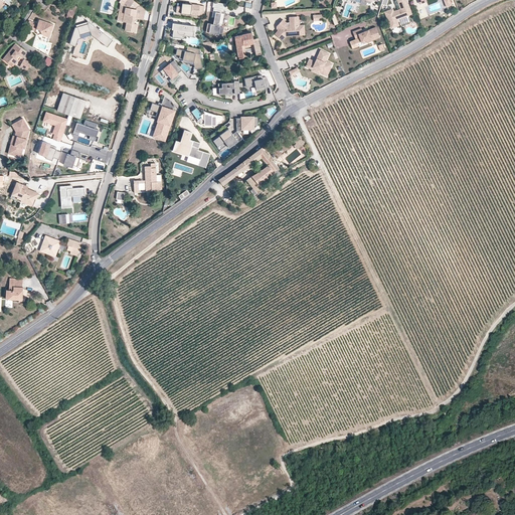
[(126,0),(123,5),(121,5),(118,20),(123,21),(126,6),(130,0),(126,0)]
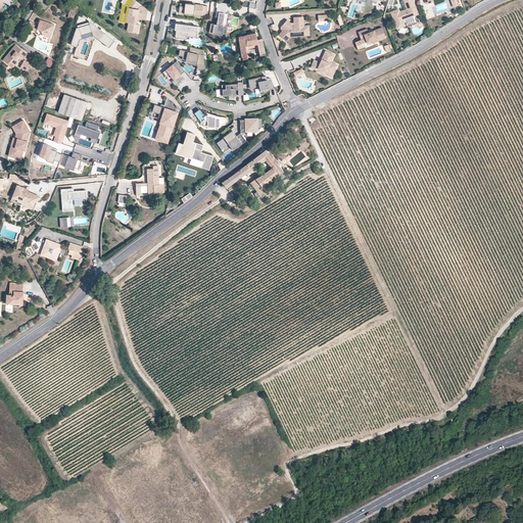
[(141,4),(135,0),(132,0),(128,6),(125,21),(129,21),(127,30),(138,32),(139,24),(136,24),(137,17),(139,17),(140,12),(138,12),(139,7),(141,4)]
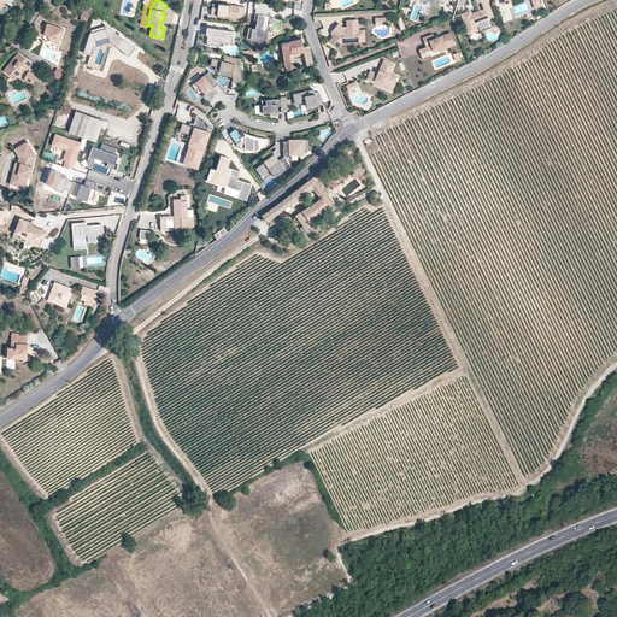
[(476,0),(481,11),(470,15),(469,11),(463,13),(466,24),(466,25),(469,33),(477,29),(475,23),(493,16),(486,0),(476,0)]
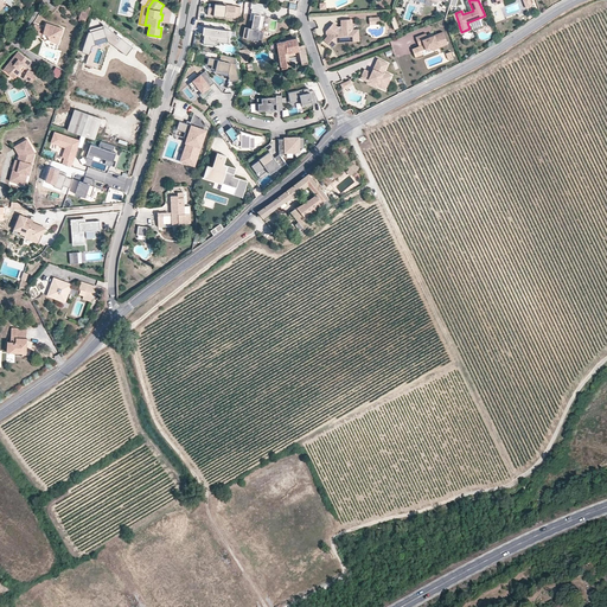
[(266,12),(267,4),(253,1),(250,8),(253,8),(250,20),(253,21),(251,29),(244,27),(243,37),(257,40),(257,39),(262,39),(263,31),(260,30),(259,30),(259,27),(262,29),(264,16),(261,16),(261,13),(263,13),(263,11),(266,12)]
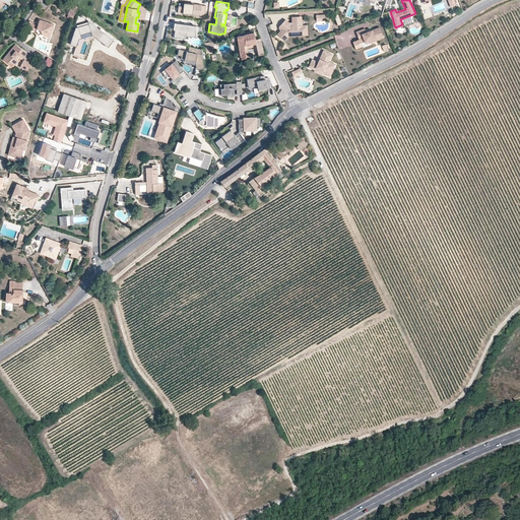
[(206,6),(183,2),(183,6),(178,5),(177,12),(200,16),(204,15),(206,6)]
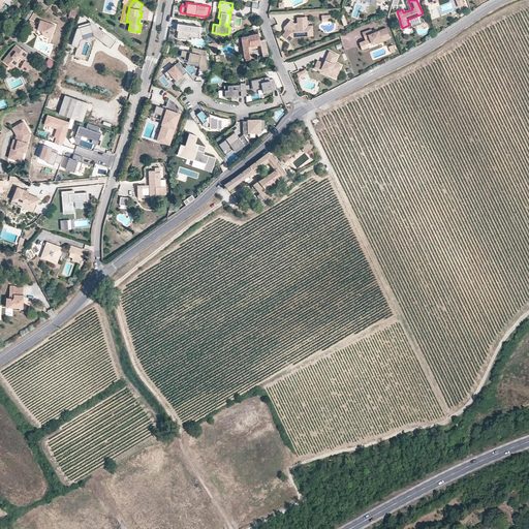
[(79,5),(71,3),(67,17),(74,19),(79,5)]
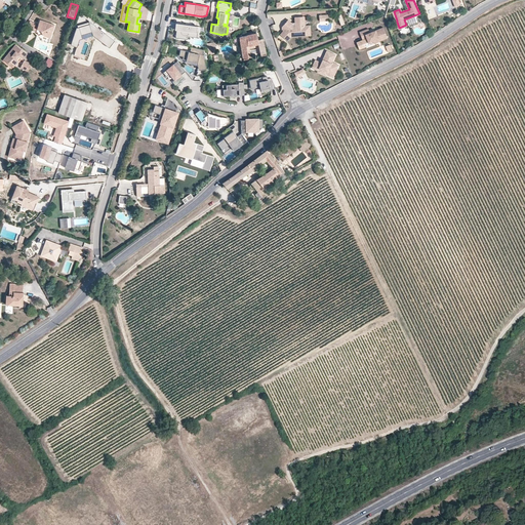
[(148,8),(142,4),(139,7),(138,12),(140,12),(139,17),(146,18),(148,8)]
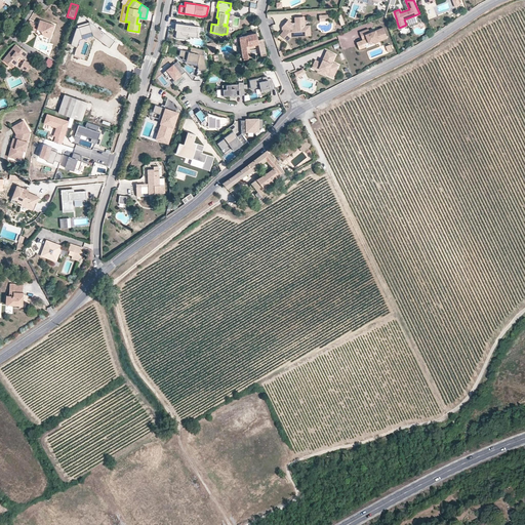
[(346,25),(341,14),(337,16),(341,27),(346,25)]
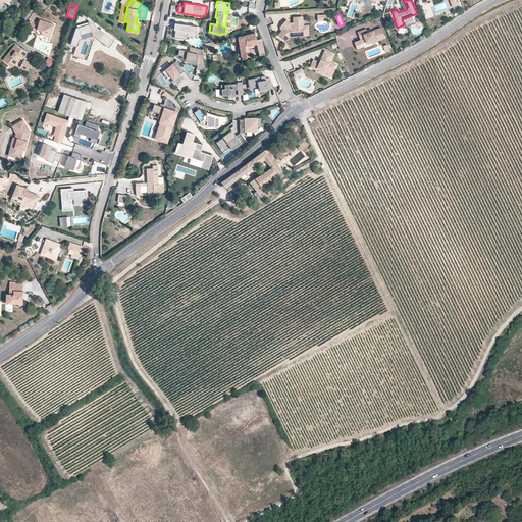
[(303,25),(302,16),(294,17),(294,24),(290,24),(288,27),(284,23),(280,28),(280,29),(281,29),(282,32),(279,35),(286,42),(291,37),(293,35),(305,34),(304,25),(303,25)]
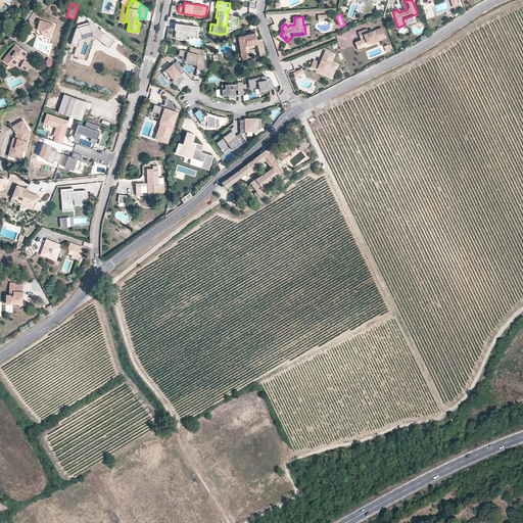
[(55,25),(40,19),(38,26),(34,24),(35,21),(30,20),(28,29),(32,30),(33,28),(36,29),(35,31),(37,32),(39,35),(41,34),(50,37),(55,25)]
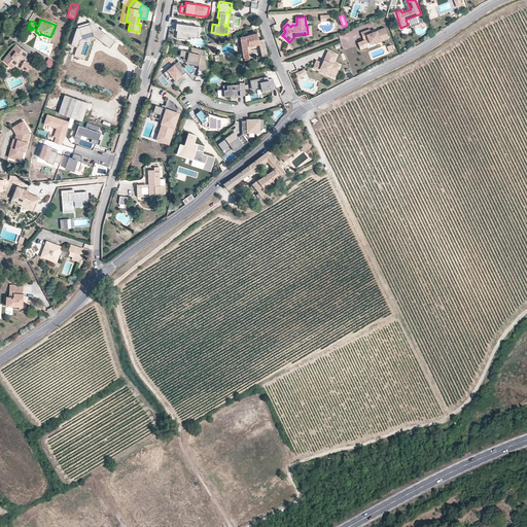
[(77,30),(72,46),(78,49),(80,41),(83,40),(82,37),(93,33),(94,36),(110,48),(115,41),(106,34),(103,37),(99,34),(101,31),(89,22),(90,25),(77,30)]
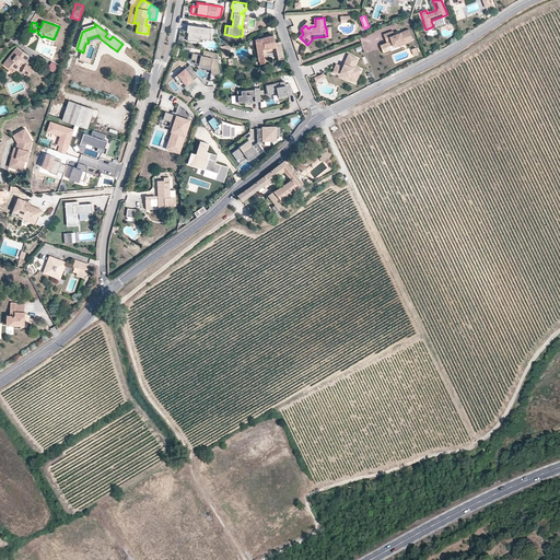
[(209,33),(210,27),(190,24),(188,38),(200,41),(201,39),(210,41),(212,34),(210,33),(209,33)]
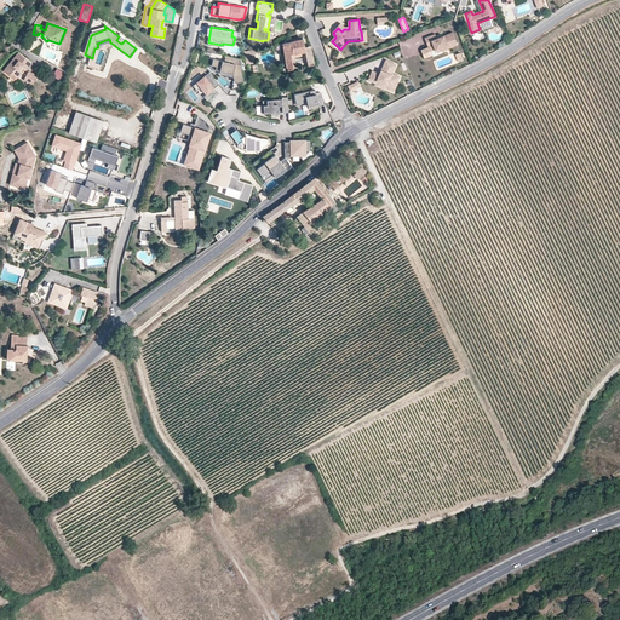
[(368,42),(367,30),(361,30),(362,40),(348,41),(345,44),(368,42)]
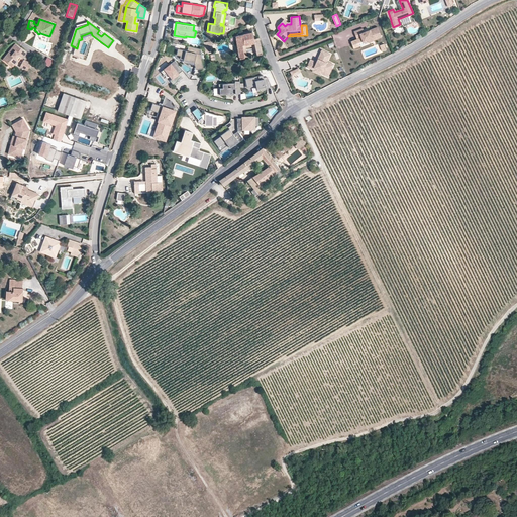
[(351,41),(353,48),(360,45),(359,43),(368,40),(373,38),(374,40),(382,37),(378,26),(365,31),(364,28),(354,31),(357,39),(351,41)]
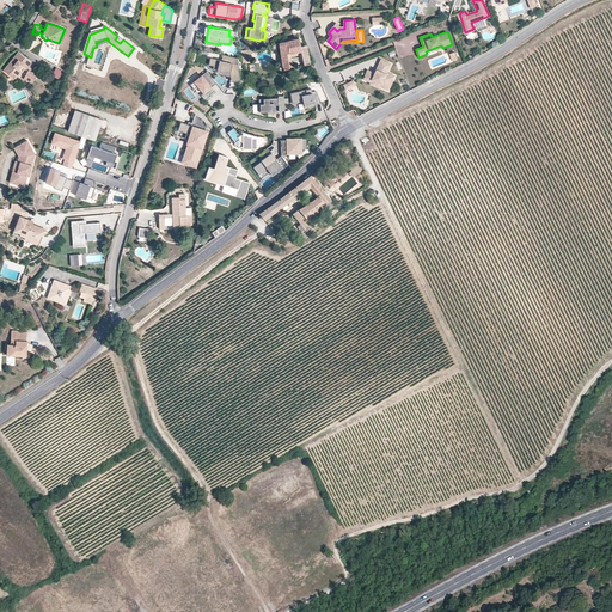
[(301,47),(299,38),(279,43),(285,68),(291,67),(289,63),(287,53),(301,50),(304,61),(305,65),(311,63),(306,46),(301,47)]
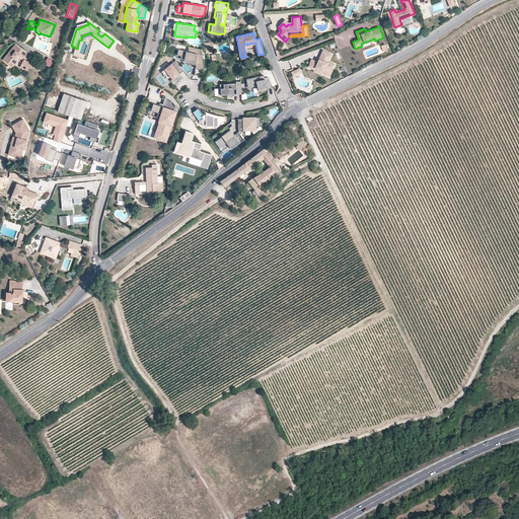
[(214,41),(205,43),(207,53),(215,51),(214,41)]
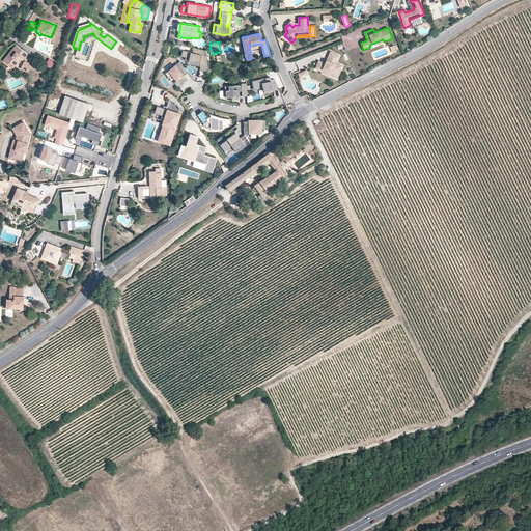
[(263,53),(261,44),(249,46),(251,55),(253,55),(252,49),(260,47),(261,53),(263,53)]
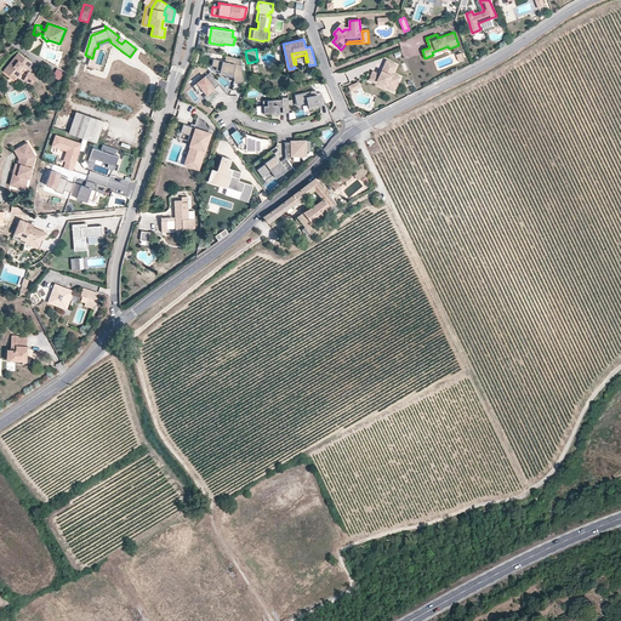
[(33,62),(20,52),(5,70),(10,75),(12,72),(20,77),(23,70),(21,68),(23,66),(26,68),(28,69),(33,62)]
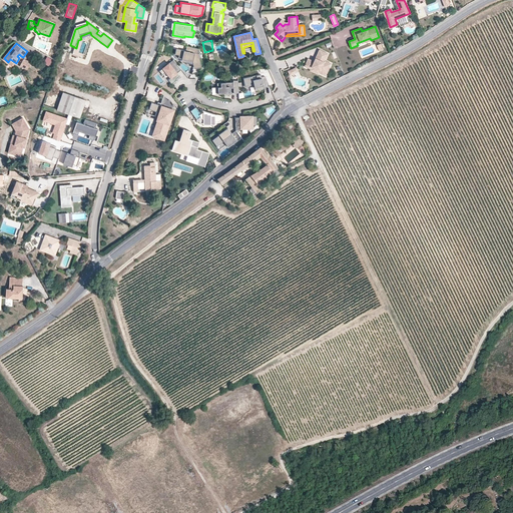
[(199,54),(198,53),(198,49),(187,46),(185,51),(176,49),(175,54),(179,55),(178,58),(182,59),(192,61),(193,64),(194,68),(201,67),(199,58),(199,55),(199,54)]
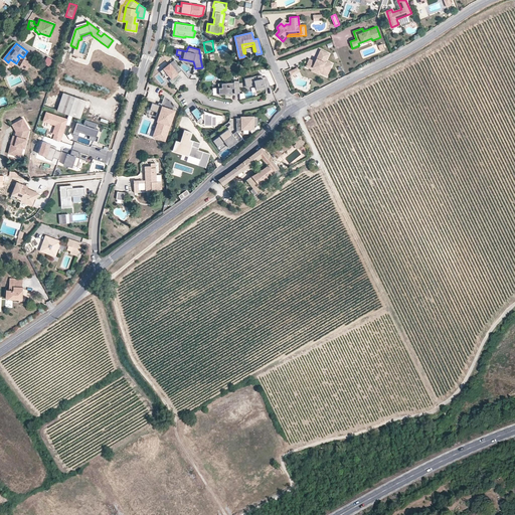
[(332,63),(326,61),(329,53),(320,50),(317,59),(318,59),(317,62),(316,62),(315,61),(310,59),(307,67),(313,69),(313,67),(321,70),(320,72),(327,75),(332,63)]
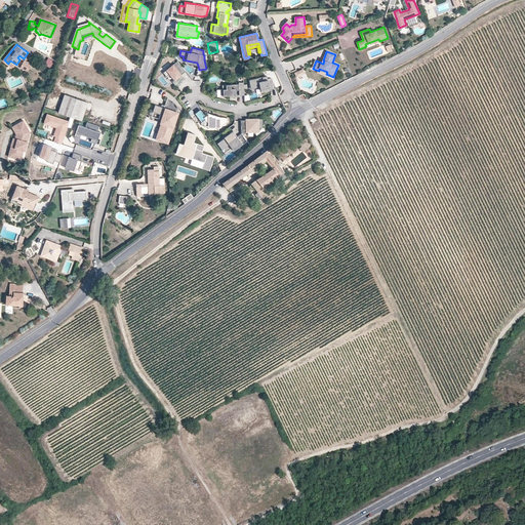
[(50,67),(54,59),(48,56),(44,64),(50,67)]
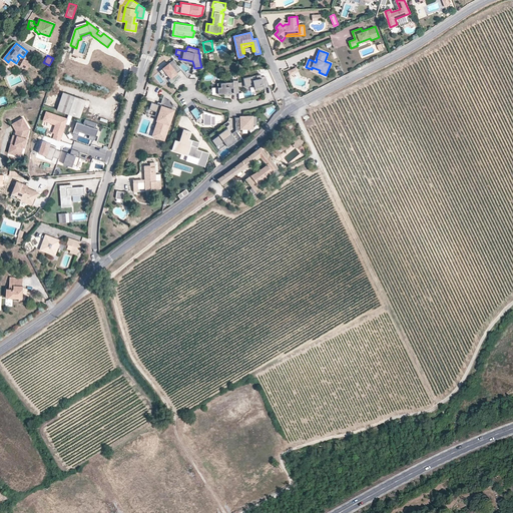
[(4,58),(3,60),(13,67),(16,63),(10,59),(8,62),(4,58)]
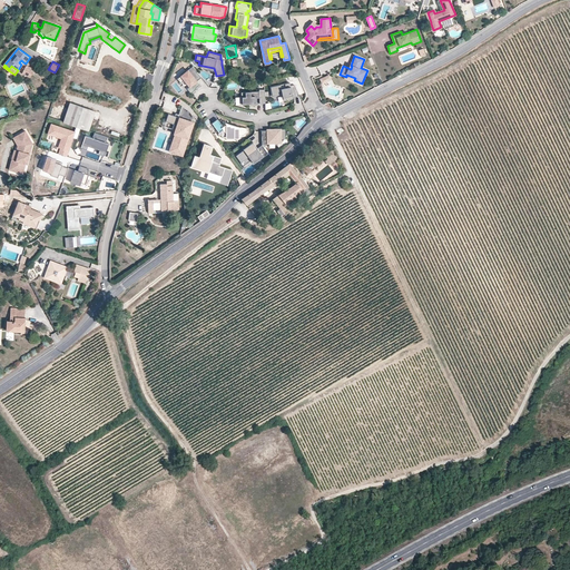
[(32,67),(27,65),(23,72),(29,75),(32,67)]
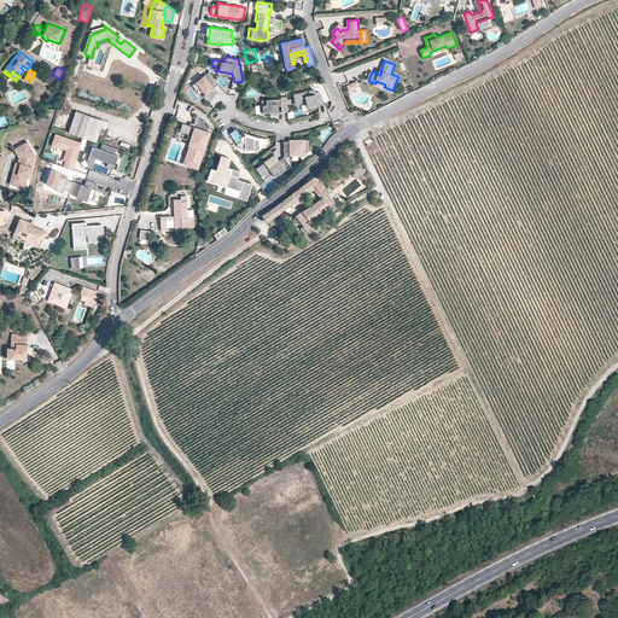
[(217,82),(209,71),(196,82),(200,87),(205,93),(202,95),(205,100),(207,99),(208,100),(211,98),(210,97),(216,92),(211,87),(217,82)]
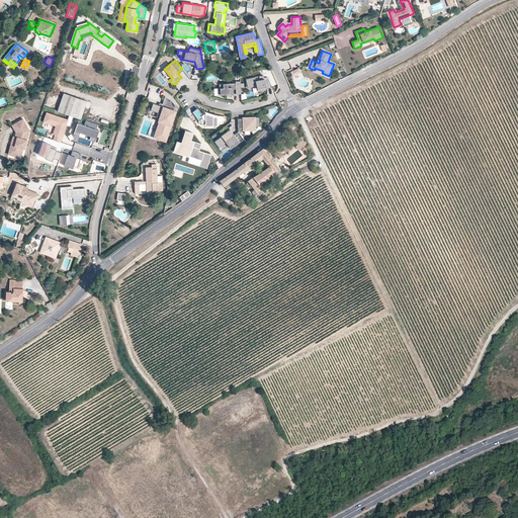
[(299,69),(291,72),(293,77),(303,73),(299,69)]
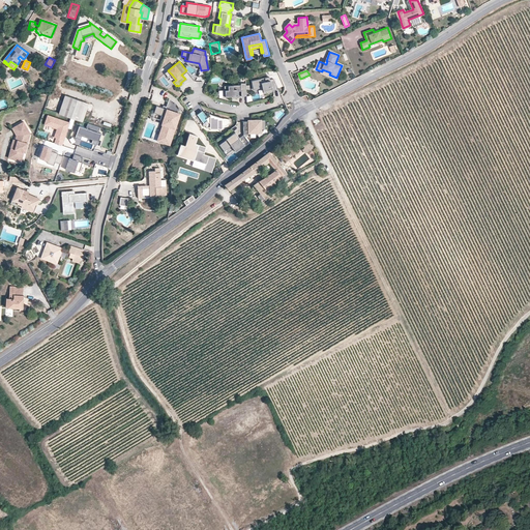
[(278,89),(273,79),(270,80),(269,77),(265,78),(266,82),(262,83),(261,79),(252,81),(254,90),(260,88),(259,85),(262,85),(264,93),(269,92),(274,91),(278,89)]
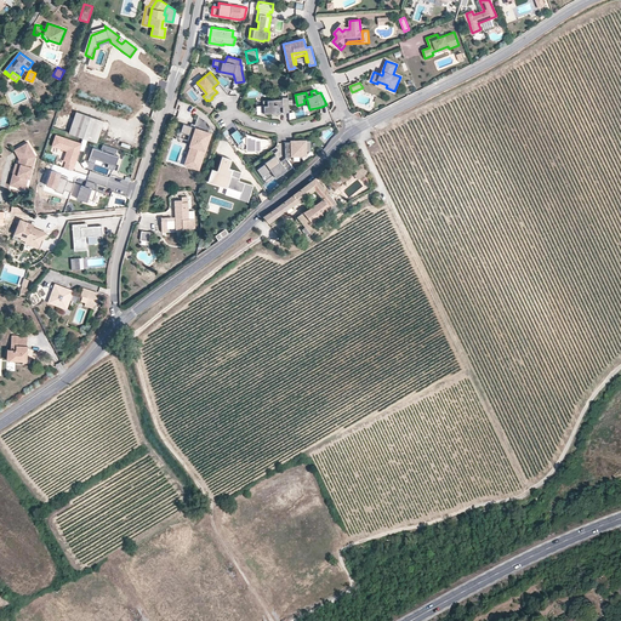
[(289,117),(288,97),(283,98),(283,100),(263,101),(263,106),(261,106),(261,113),(265,113),(265,114),(272,113),(272,115),(279,115),(278,110),(283,110),(284,117),(289,117)]
